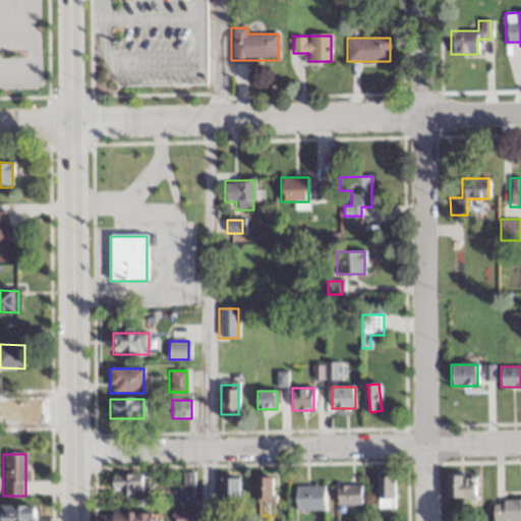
[(377,473),(377,507),(393,507),(393,473),(377,473)]
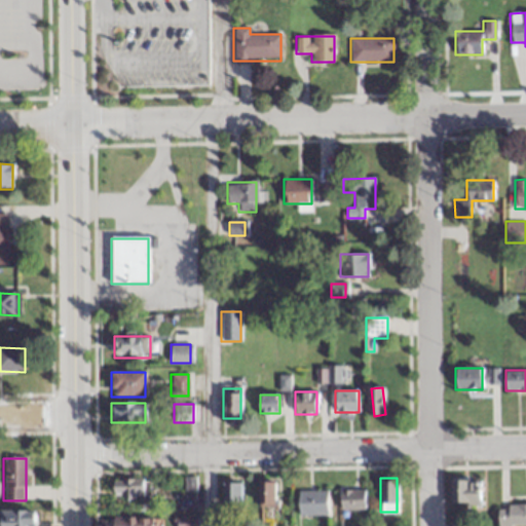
[(479,478),(452,478),(452,503),(479,503),(479,478)]
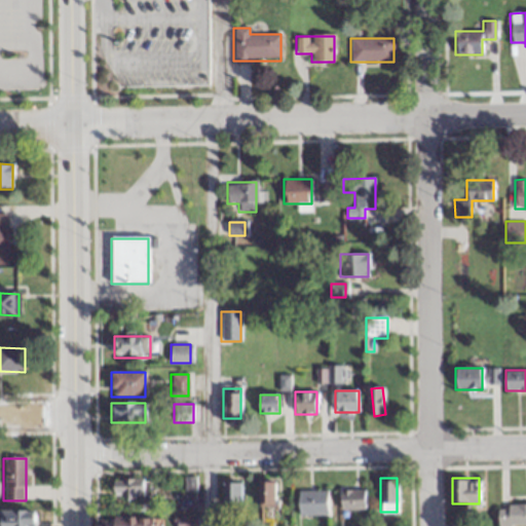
[(112,496),(130,496),(130,509),(142,509),(142,500),(148,500),(148,479),(112,479),(112,496)]
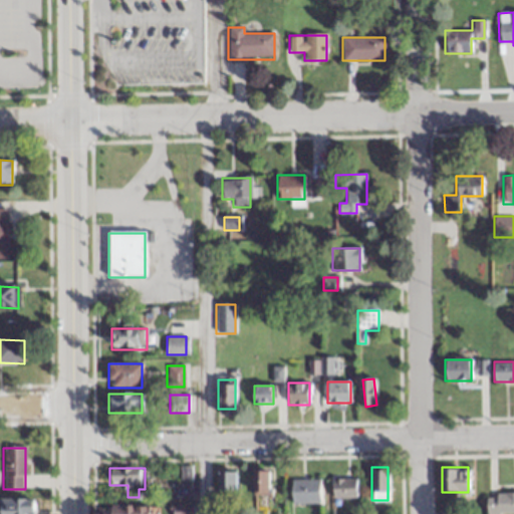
[(268,469),(255,469),(255,492),(268,492),(268,469)]
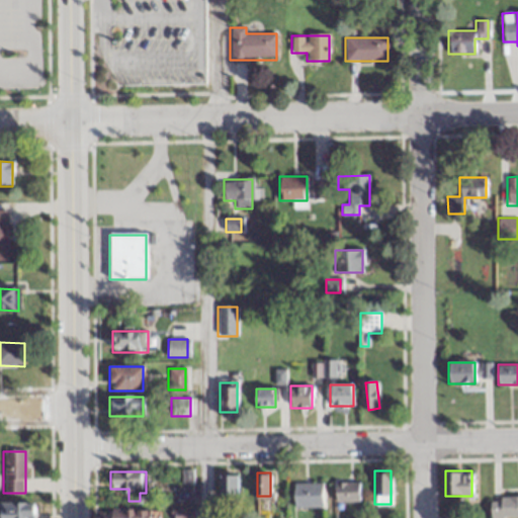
[(237,494),(237,473),(226,473),(226,494),(237,494)]
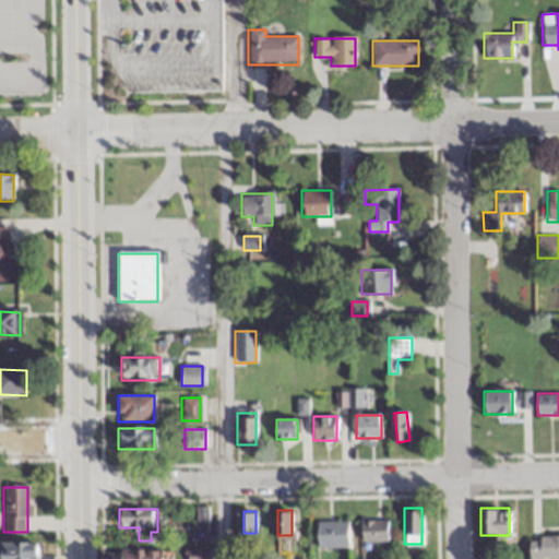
[(361,539),(388,539),(388,519),(361,519),(361,539)]
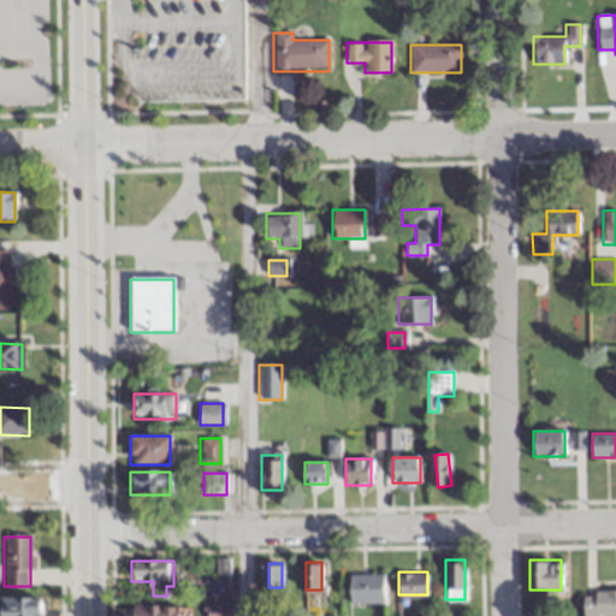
[(383,602),(383,574),(349,574),(349,602),(383,602)]
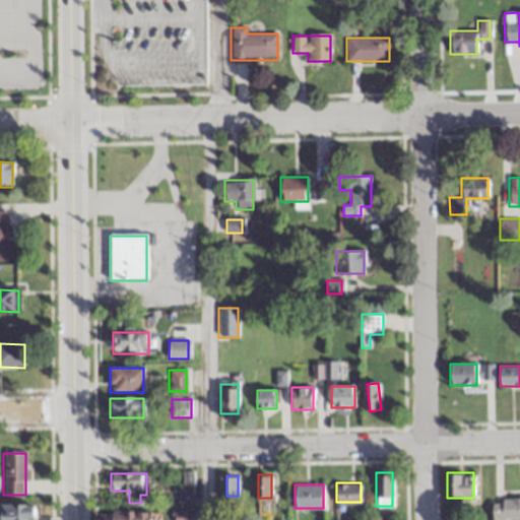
[(519,518),(519,497),(492,498),(493,519),(519,518)]
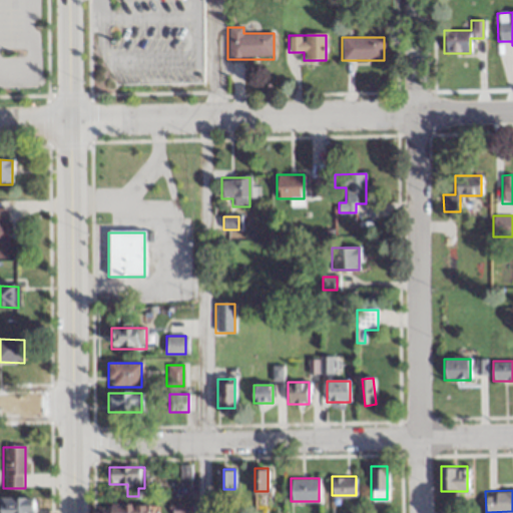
[(0,512),(32,512),(33,496),(0,496),(0,512)]
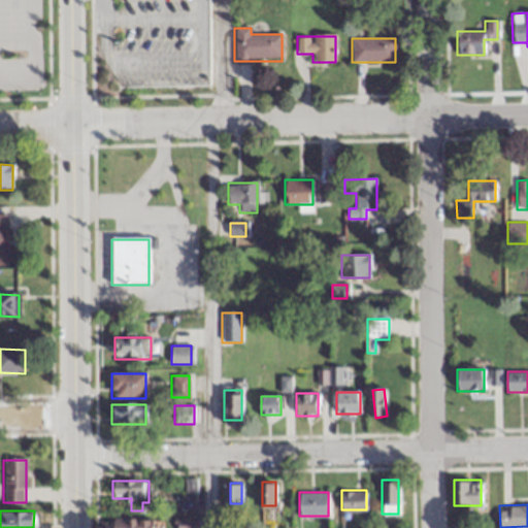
[(112,518),(112,527),(161,527),(161,518),(112,518)]
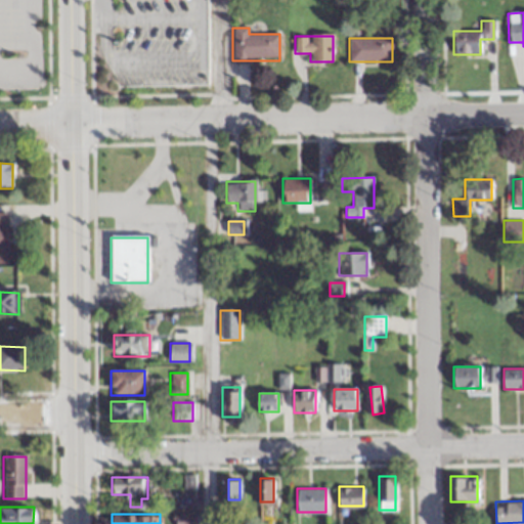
[(193,523),(193,514),(175,514),(174,523),(193,523)]
